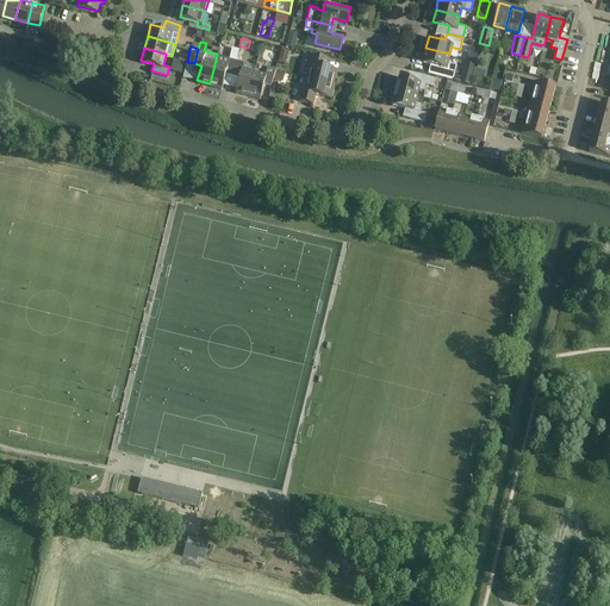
[(449,54),(425,48),(422,60),(446,67),(444,72),(453,74),(455,63),(447,61),(449,54)]
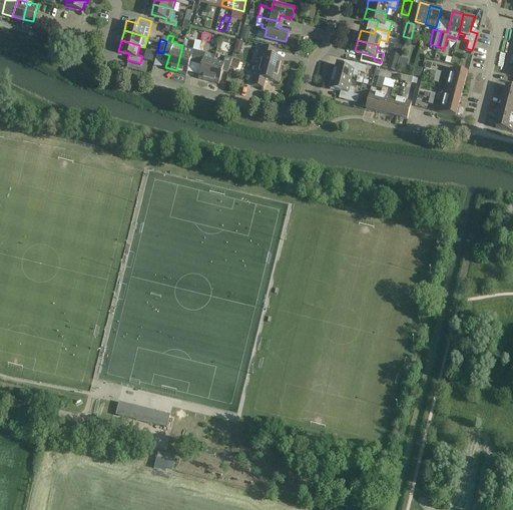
[(261,64),(282,69),(282,68),(281,68),(284,57),(271,54),(273,46),(261,43),(258,56),(262,57),(261,64)]
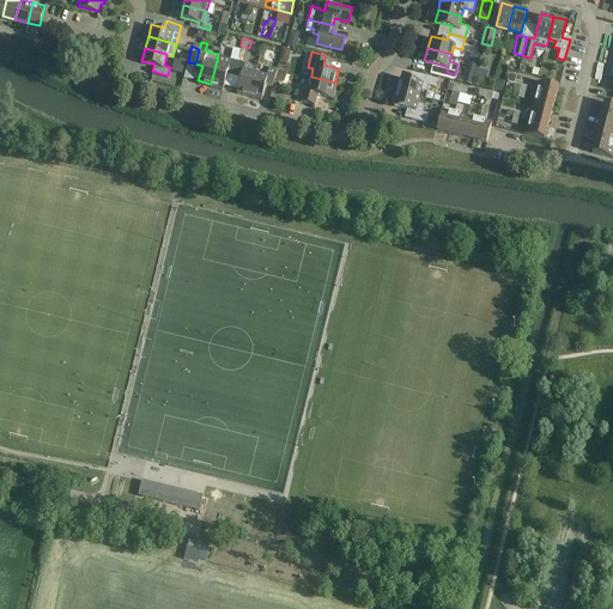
[(217,60),(211,84),(223,87),(226,73),(234,74),(237,59),(218,54),(217,60)]
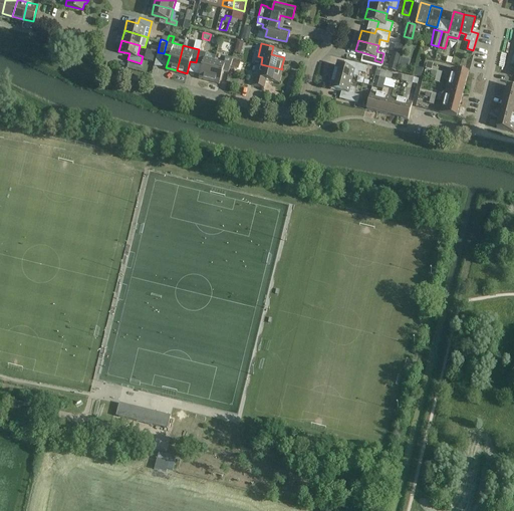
[(147,47),(144,57),(153,60),(155,50),(147,47)]
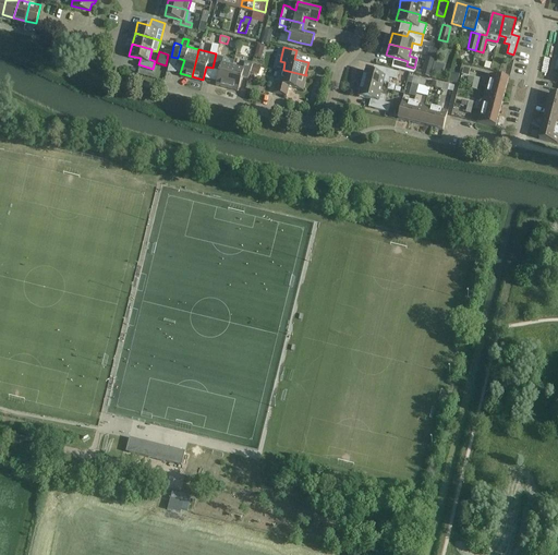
[(216,53),(213,68),(219,69),(216,83),(227,85),(232,63),(221,61),(223,56),(216,53)]
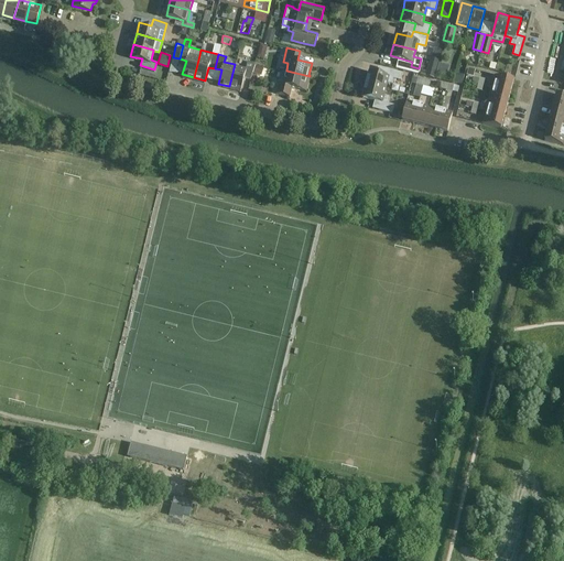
[(431,54),(425,74),(434,76),(438,56),(431,54)]
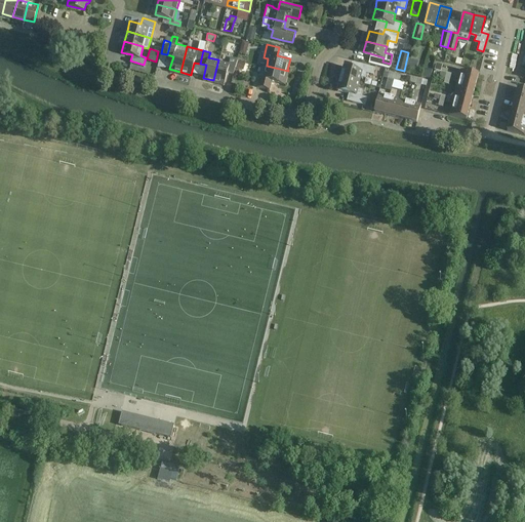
[(453,63),(460,65),(462,57),(455,55),(453,63)]
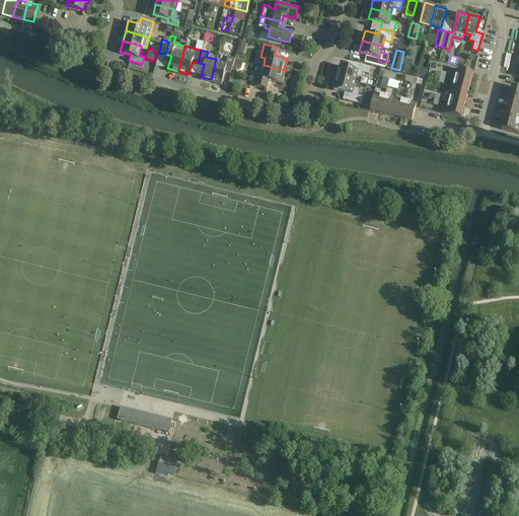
[(232,58),(233,57),(227,56),(227,57),(226,62),(216,59),(211,79),(221,82),(225,69),(230,71),(233,59),(232,58)]
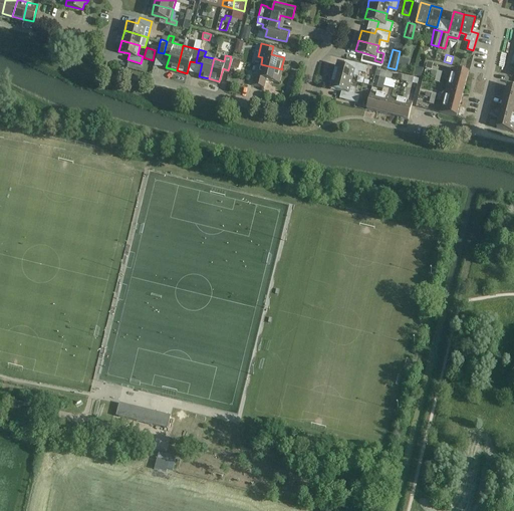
[(233,57),(231,64),(238,67),(241,60),(233,57)]
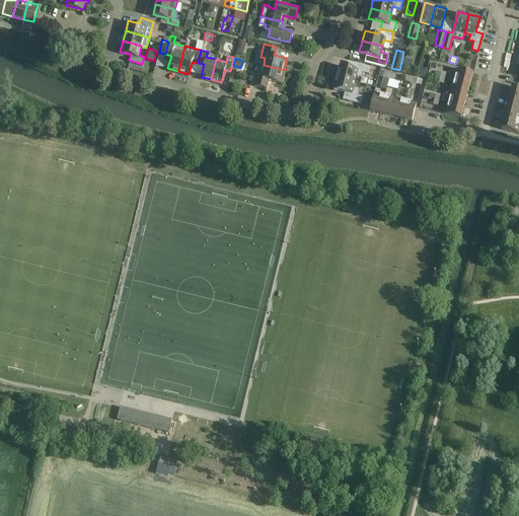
[(371,65),(367,64),(358,62),(356,68),(340,64),(337,76),(354,80),(356,74),(361,75),(362,70),(369,72),(371,65)]
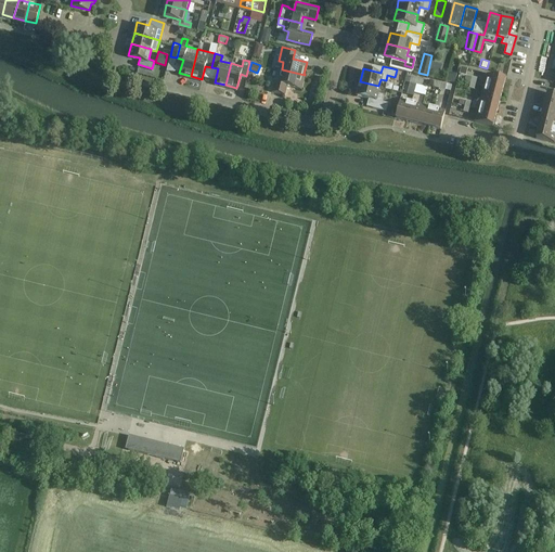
[(279,81),(274,80),(272,90),(284,92),(286,84),(301,87),(305,75),(282,69),(279,81)]
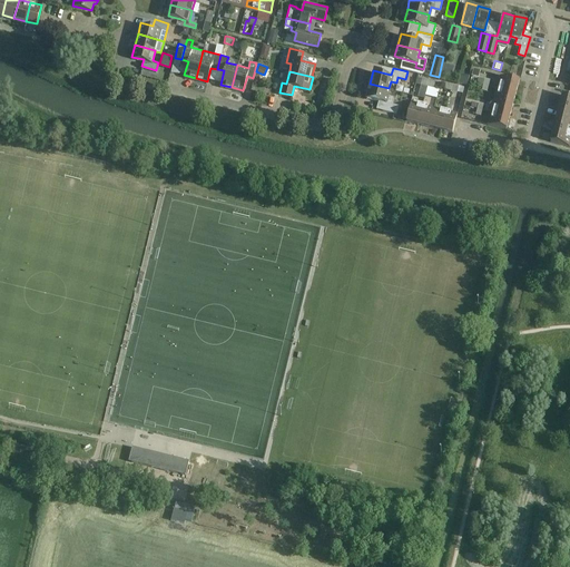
[(460,71),(459,80),(467,82),(469,74),(460,71)]
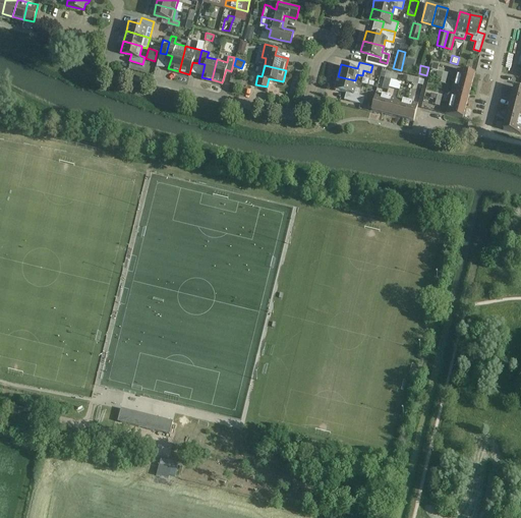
[(454,78),(471,82),(474,71),(457,67),(454,78)]
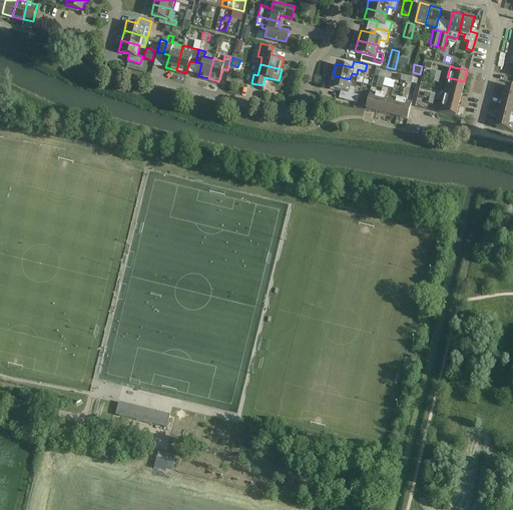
[(350,79),(333,75),(330,86),(346,90),(344,97),(357,100),(359,93),(353,92),(354,86),(349,85),(350,79)]
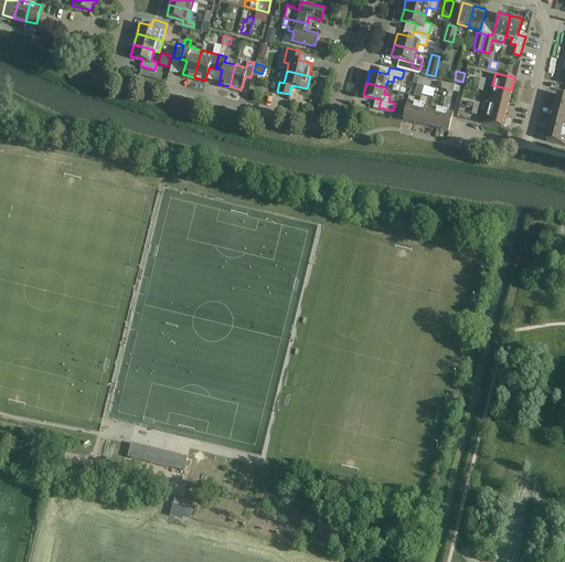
[(508,102),(511,89),(492,85),(489,97),(508,102)]
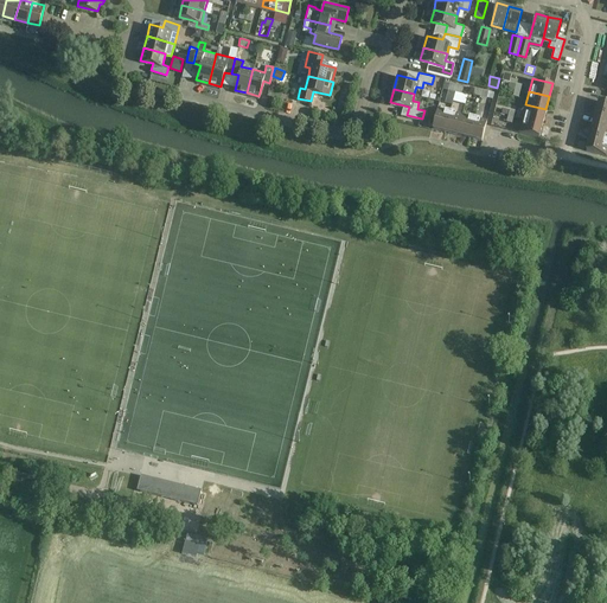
[(606,101),(599,98),(595,111),(606,114),(606,101)]
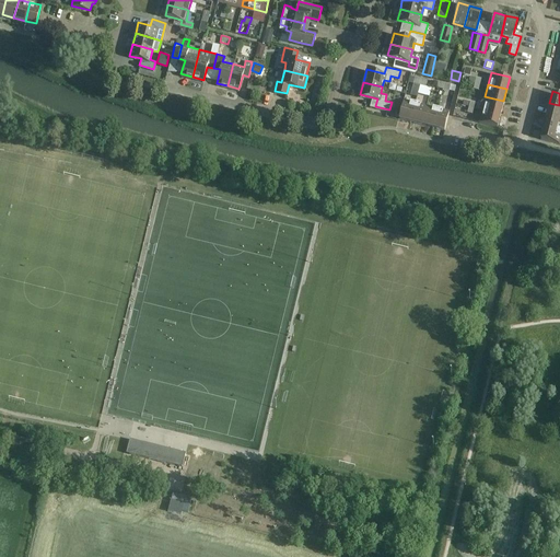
[(482,108),(500,113),(503,101),(485,96),(482,108)]
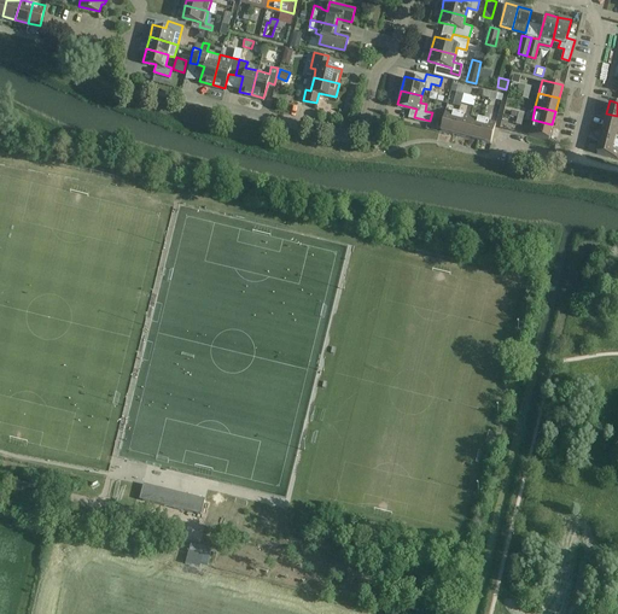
[(453,132),(458,111),(445,109),(441,128),(453,132)]
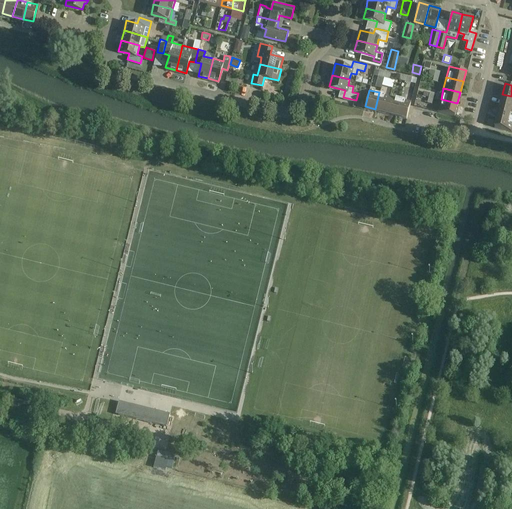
[(379,92),(375,109),(385,112),(390,95),(379,92)]
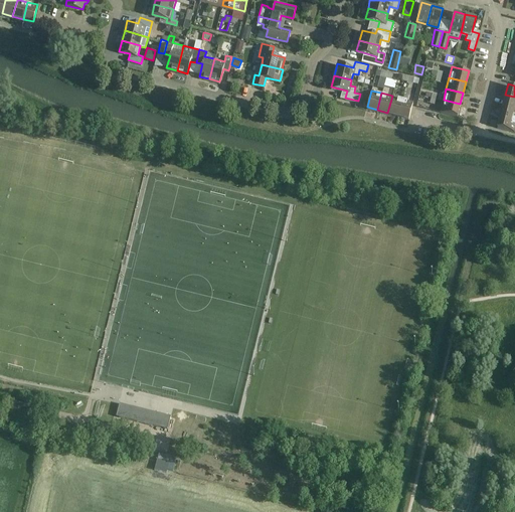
[(514,97),(505,95),(502,105),(514,108),(514,97)]
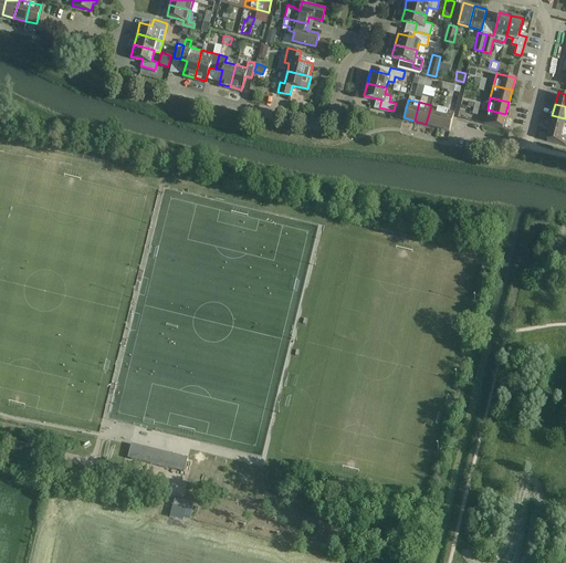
[(431,105),(426,124),(438,127),(442,108),(431,105)]
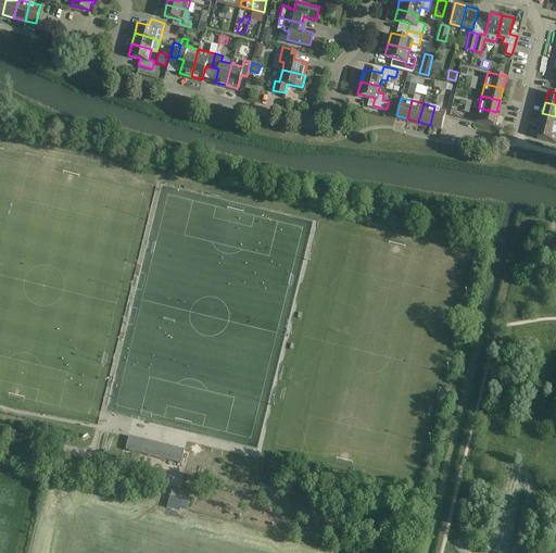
[(434,107),(430,125),(441,127),(445,109),(434,107)]
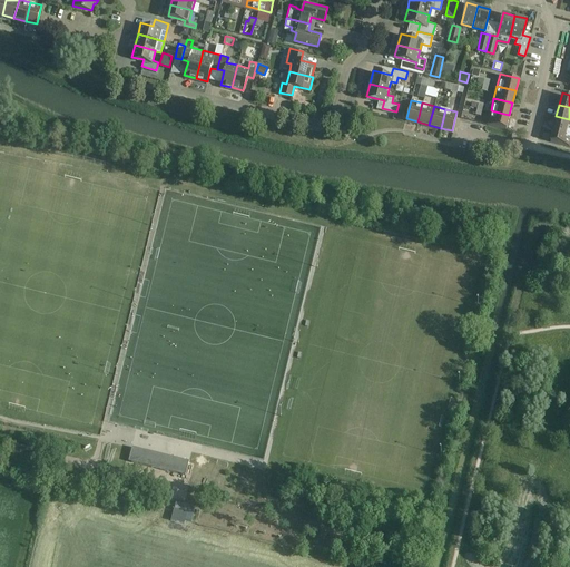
[(509,115),(491,110),(488,123),(505,127),(509,115)]
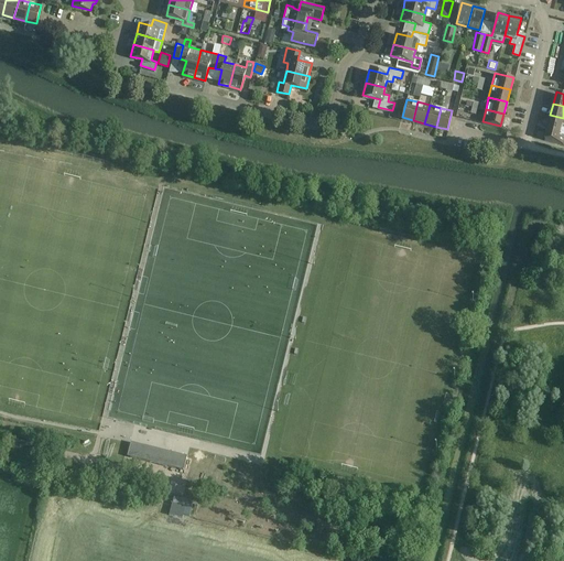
[(563,118),(550,115),(548,127),(563,130),(563,118)]
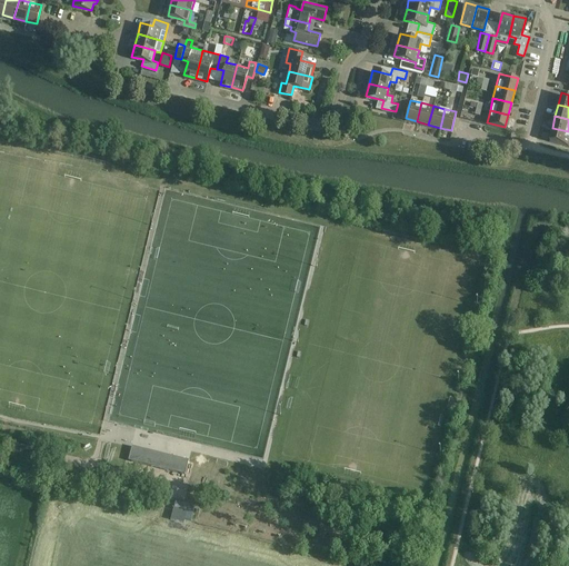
[(568,138),(568,131),(552,128),(549,139),(568,144),(568,138)]
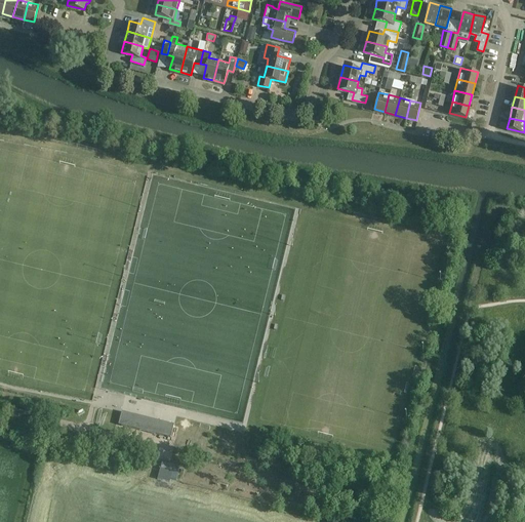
[(121,410),(118,423),(170,435),(173,423),(121,410)]
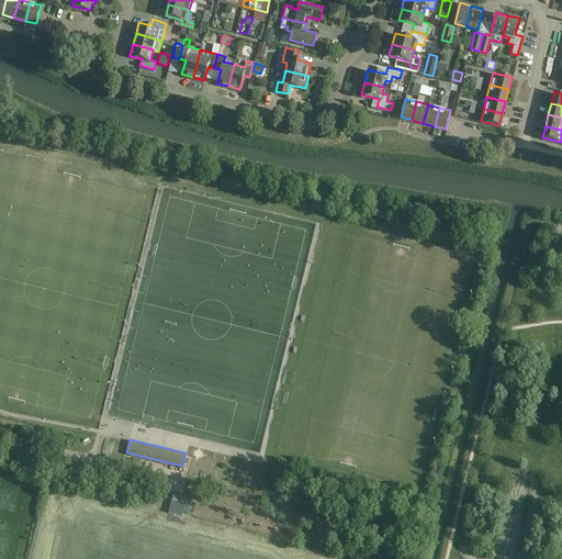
[(173,493),(171,500),(169,511),(181,514),(184,503),(186,496),(173,493)]
